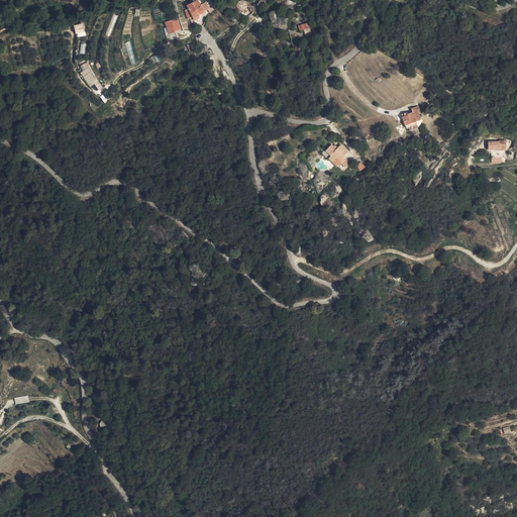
[(201,4),(204,2),(202,0),(189,0),(196,13),(201,10),(200,8),(202,6),(201,4)]
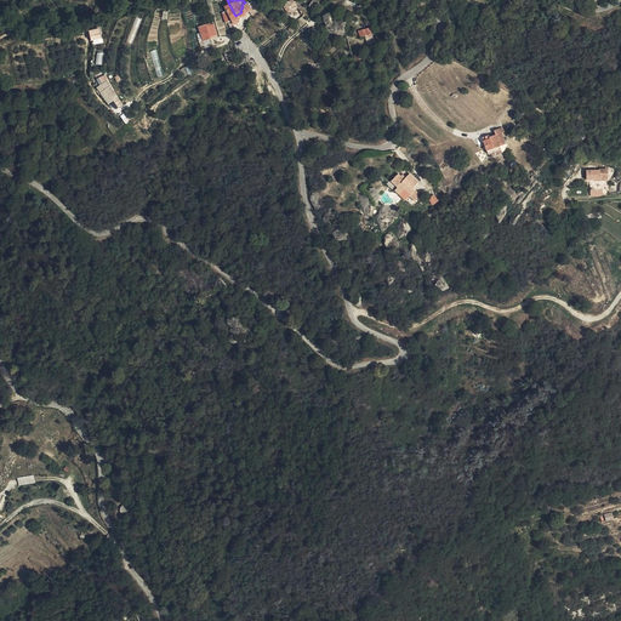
[(294,0),(290,0),(283,6),(288,15),(298,7),(294,0)]
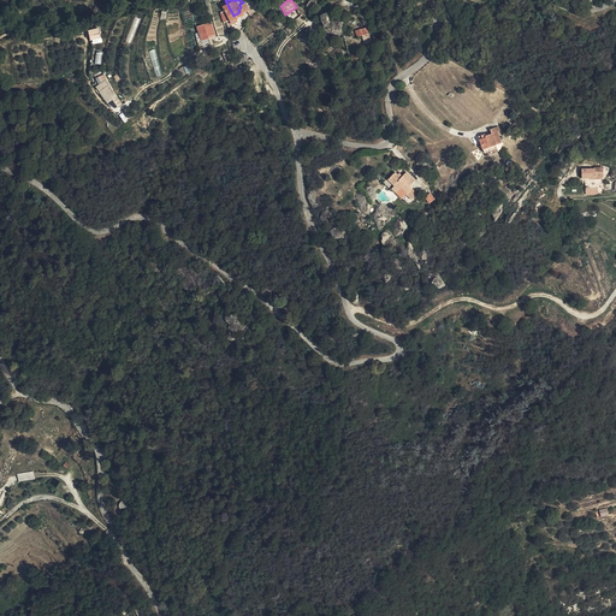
[(208,37),(215,34),(207,19),(200,24),(208,37)]
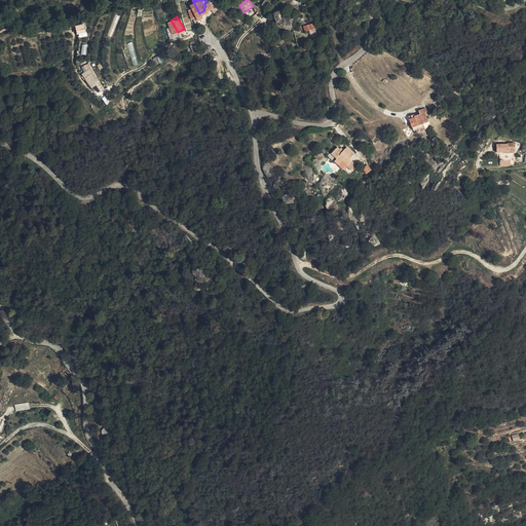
[(76,26),(78,38),(87,36),(84,24),(76,26)]
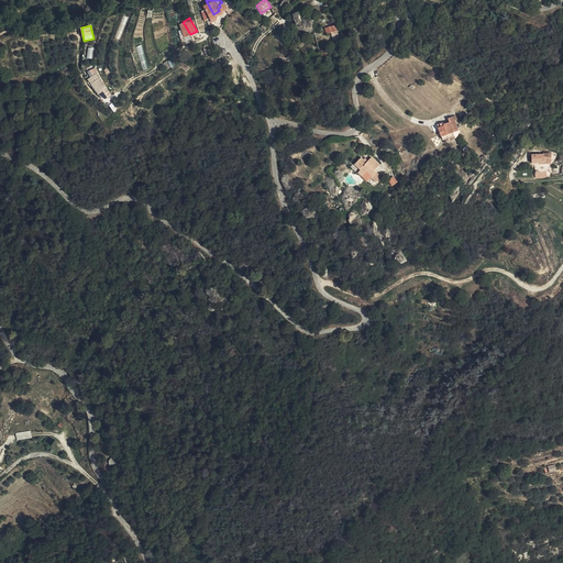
[(110,97),(96,67),(87,72),(90,77),(88,78),(96,95),(103,91),(107,98),(110,97)]
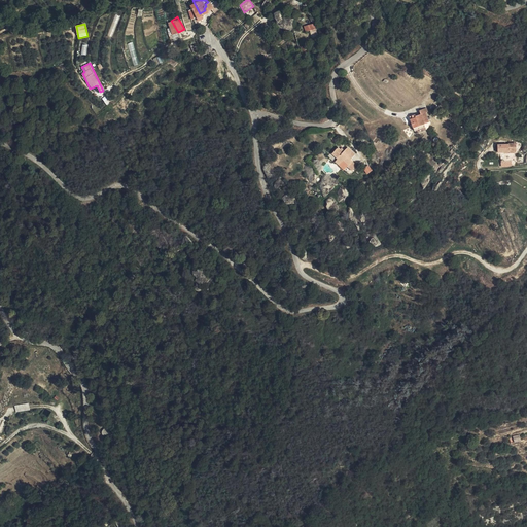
[(101,99),(107,105),(110,102),(104,96),(101,99)]
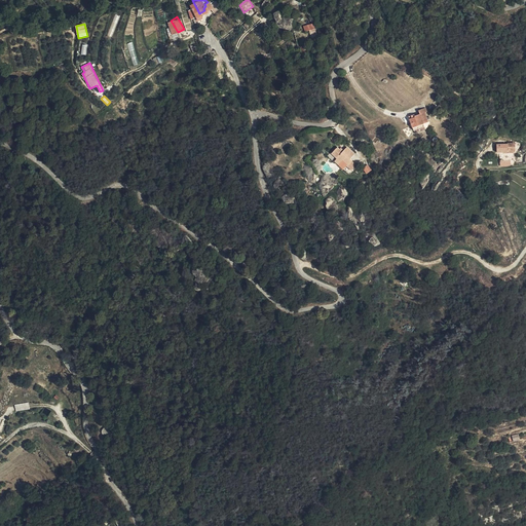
[(418,117),(413,118),(412,117),(409,118),(410,120),(408,121),(411,130),(421,126),(426,125),(423,115),(425,115),(424,110),(417,113),(418,117)]
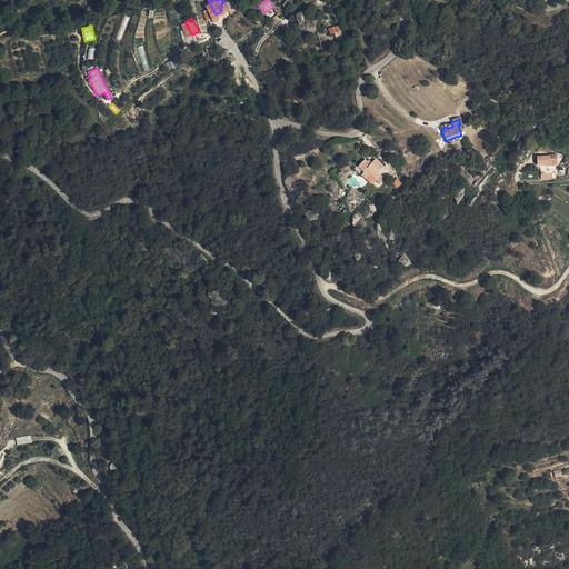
[(373,155),(371,152),(368,150),(362,157),(367,161),(372,167),(376,163),(380,168),(378,170),(383,176),(389,169),(382,162),(387,158),(379,149),(375,153),(373,155)]
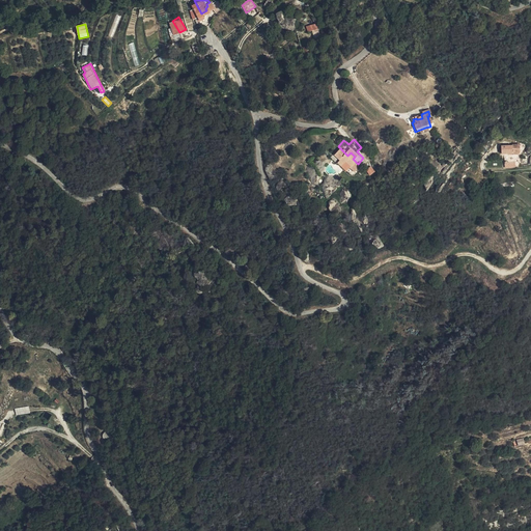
[(511,148),(500,148),(501,157),(519,157),(519,146),(511,147),(511,148)]
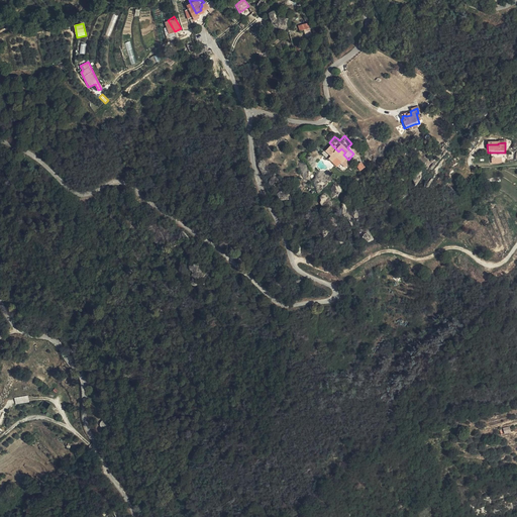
[(356,166),(360,171),(365,167),(360,162),(356,166)]
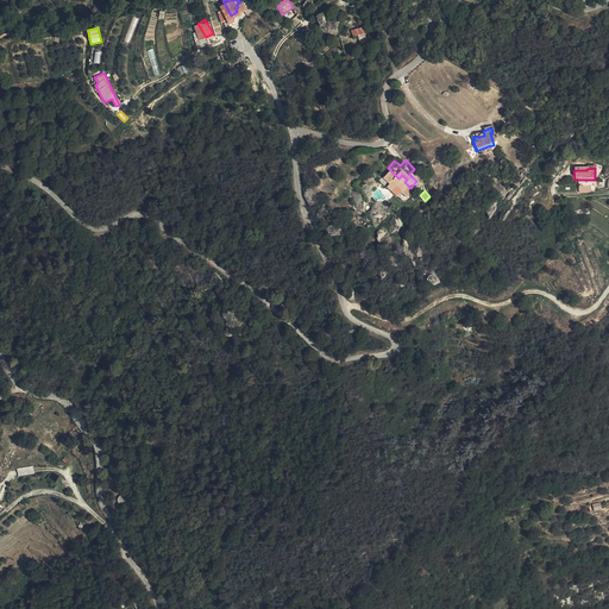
[(17,469),(18,476),(35,473),(33,466),(17,469)]
